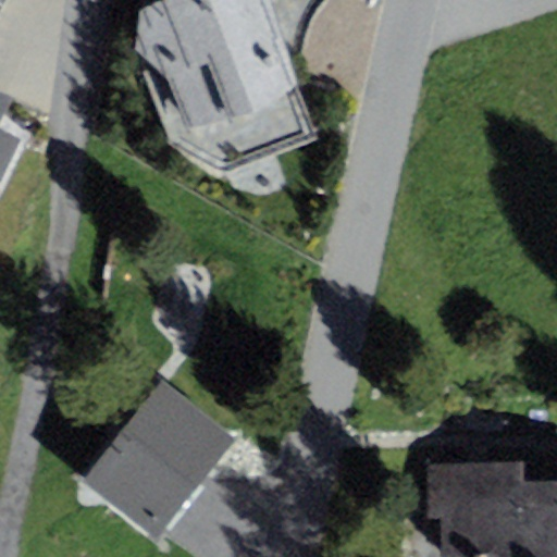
[(143,0),(136,66),(171,141),(224,172),(317,136),(271,0),(143,0)]
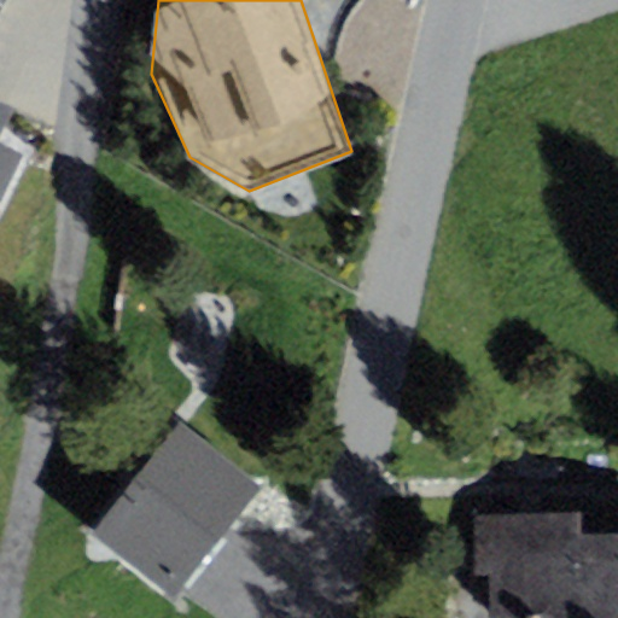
[(0,202),(23,155),(0,143),(0,133),(13,106),(0,99),(0,202)]
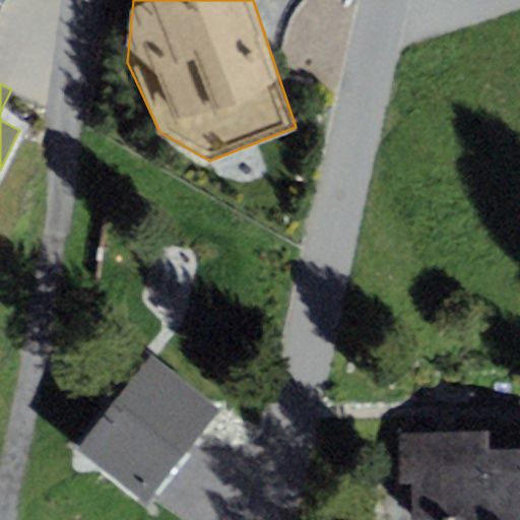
[(150,354),(75,450),(146,506),(221,410),(150,354)]
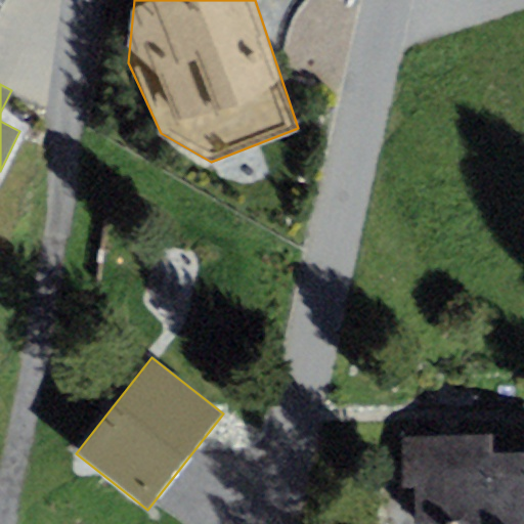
[(489,523),(489,452),(489,435),(402,436),(402,488),(416,488),(416,523),(489,523)]
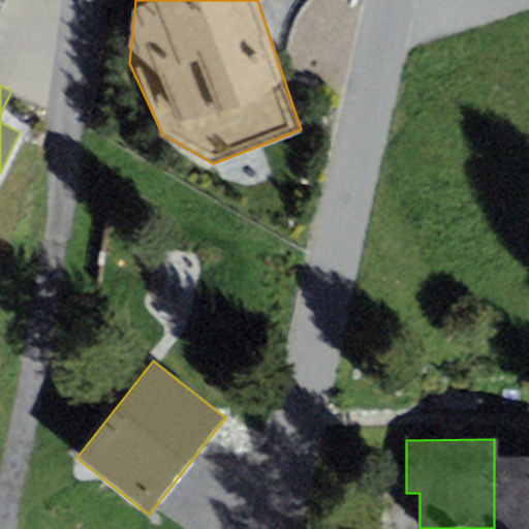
[(528,528),(528,457),(494,457),(494,528),(528,528)]
